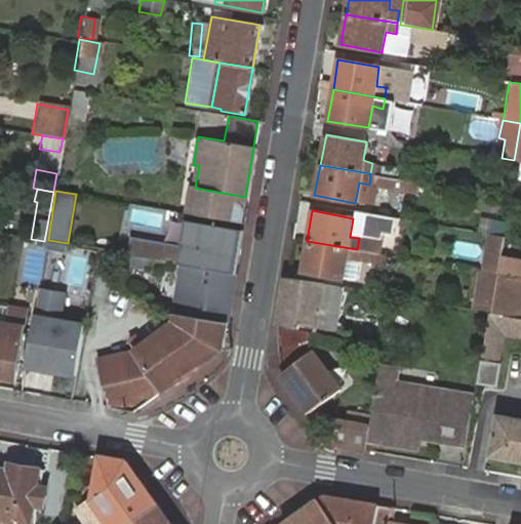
[(501,234),(503,222),(478,216),(475,229),(501,234)]
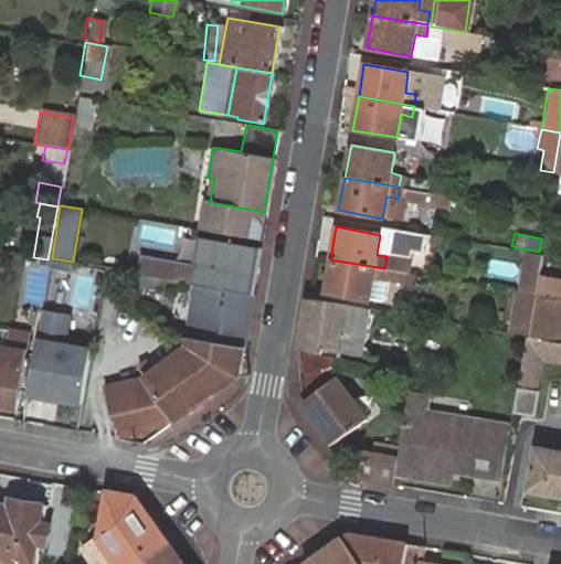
[(250,294),(257,247),(201,237),(194,273),(159,266),(159,269),(146,267),(145,276),(158,278),(192,285),(250,294)]
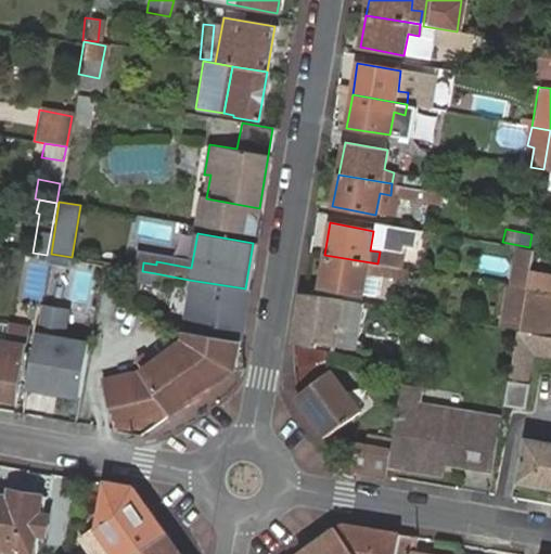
[(377,263),(324,255),(318,287),(361,295),(366,273),(375,275),(376,273),(417,281),(419,271),(377,263)]
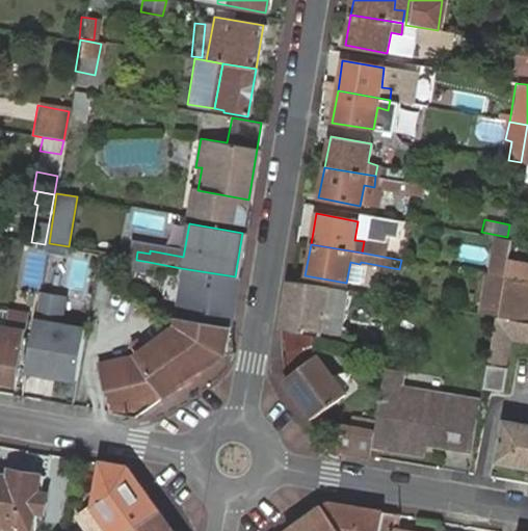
[(129,259),(127,270),(147,274),(149,262),(136,260),(129,259)]
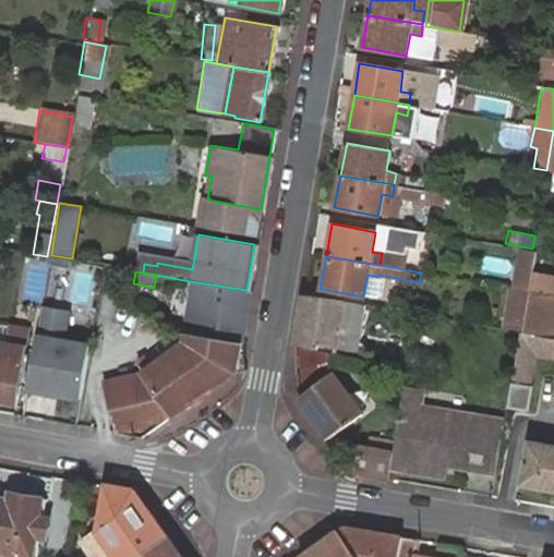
[(238,342),(247,290),(190,281),(182,326),(187,327),(187,334),(238,342)]
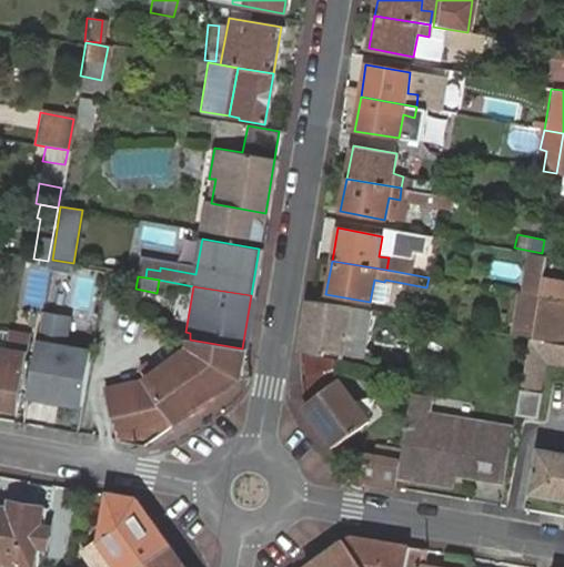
[(563,301),(535,296),(527,336),(562,343),(563,327),(563,301)]
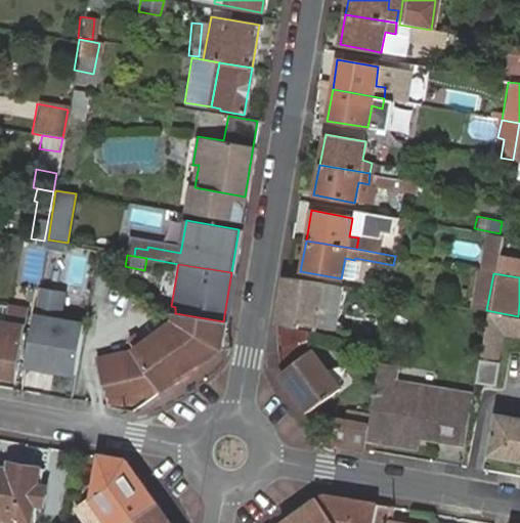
[(313,327),(321,281),(284,275),(276,319),(313,327)]
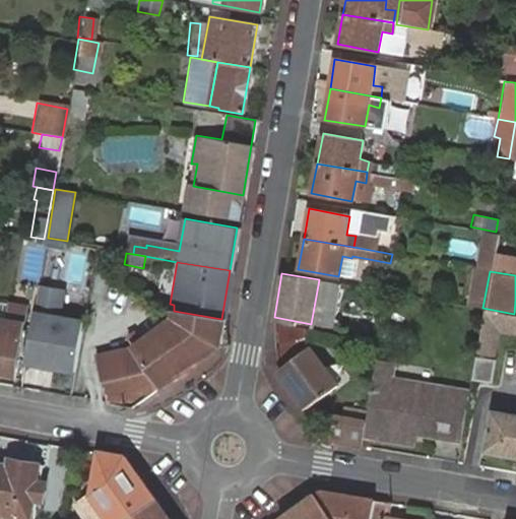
[(467,276),(463,299),(477,302),(481,279),(467,276)]
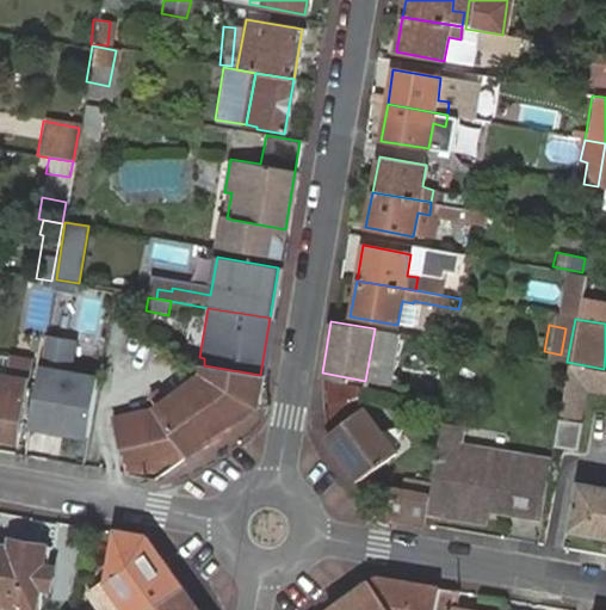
[(76,340),(45,334),(28,430),(87,442),(99,375),(70,369),(76,340)]
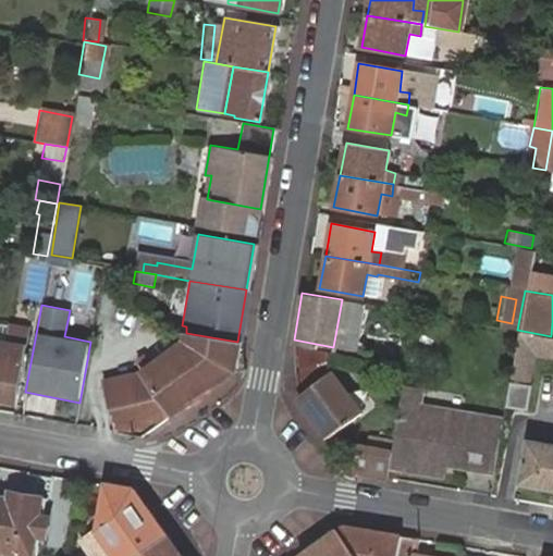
[(0,344),(24,348),(27,325),(0,321),(0,344)]
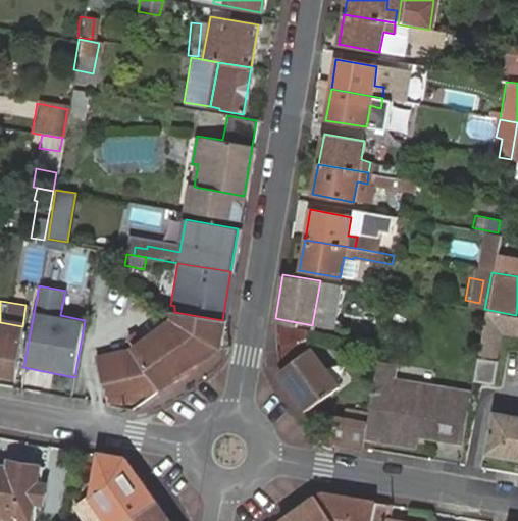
[(218,347),(222,320),(174,312),(171,311),(170,321),(137,344),(131,334),(124,339),(131,348),(95,360),(101,385),(106,404),(133,408),(218,347)]
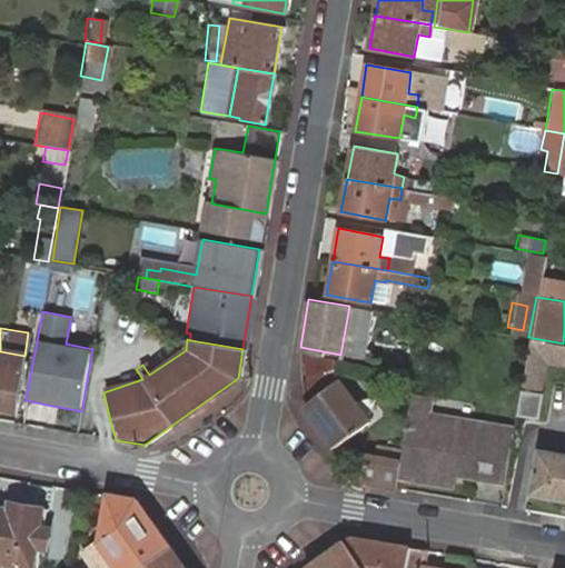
[(564,345),(531,340),(522,385),(541,388),(545,358),(564,361),(564,345)]
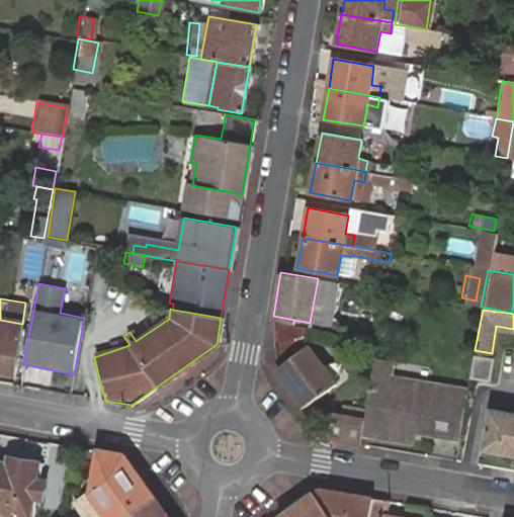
[(0,371),(13,374),(22,324),(0,320),(0,371)]
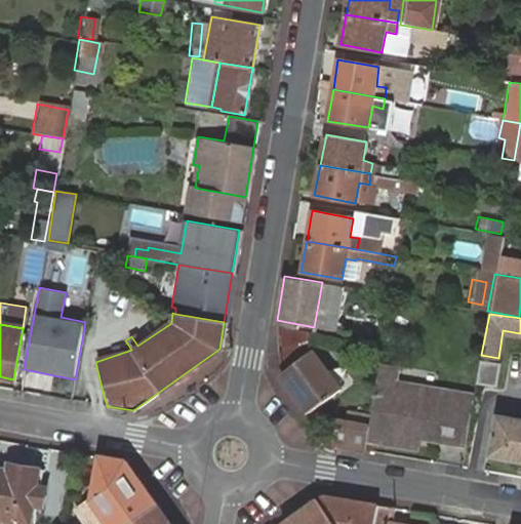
[(279,372),(308,411),(337,390),(309,351),(279,372)]
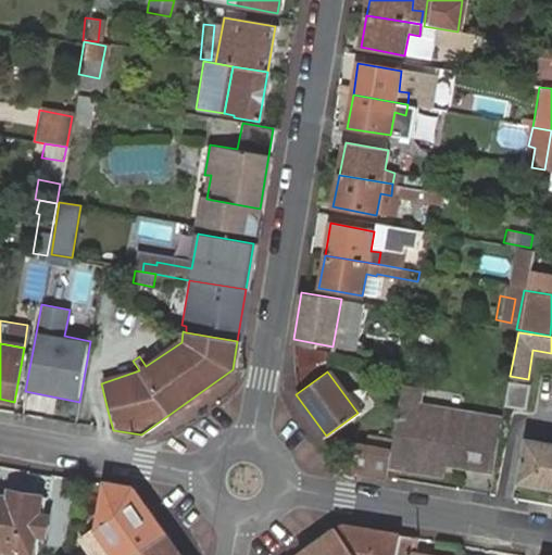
[(403,373),(388,463),(446,474),(448,463),(491,470),(497,438),(446,429),(452,395),(434,392),(436,378),(403,373)]
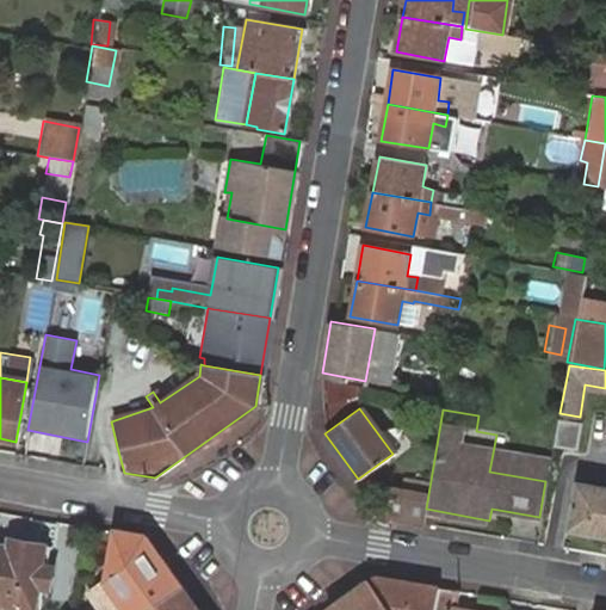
[(555,444),(575,448),(580,423),(560,419),(555,444)]
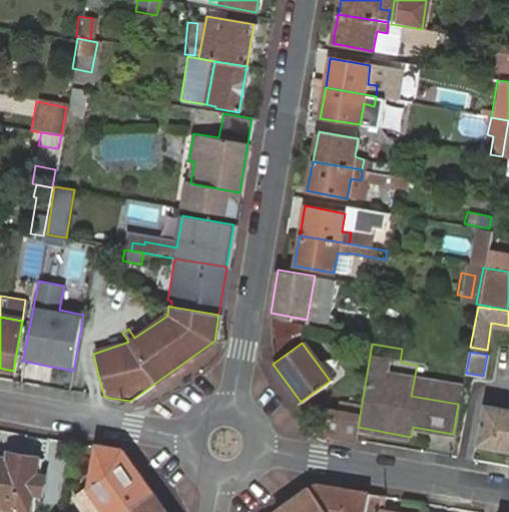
[(325,435),(356,440),(358,427),(361,409),(361,406),(338,401),(336,411),(329,410),(325,435)]
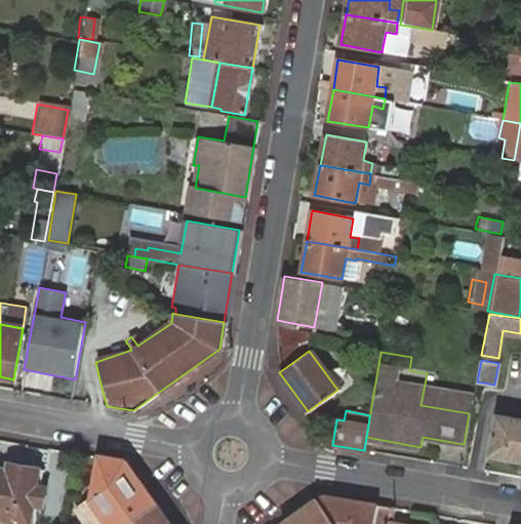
[(520,418),(496,414),(489,453),(520,459),(520,418)]
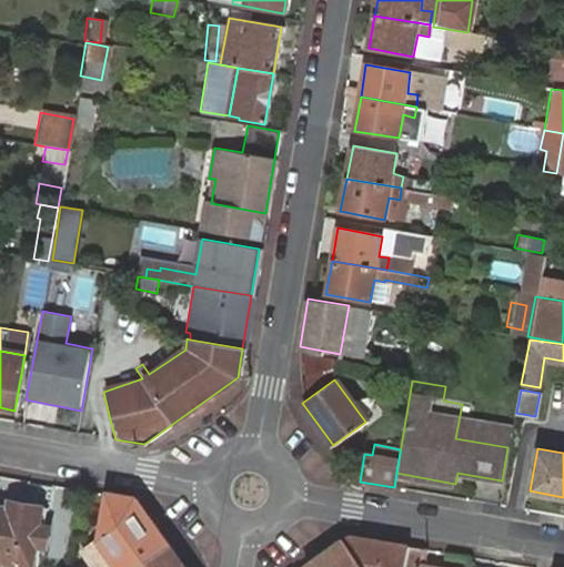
[(133,499),(106,495),(98,542),(116,566),(136,566),(167,546),(133,499)]
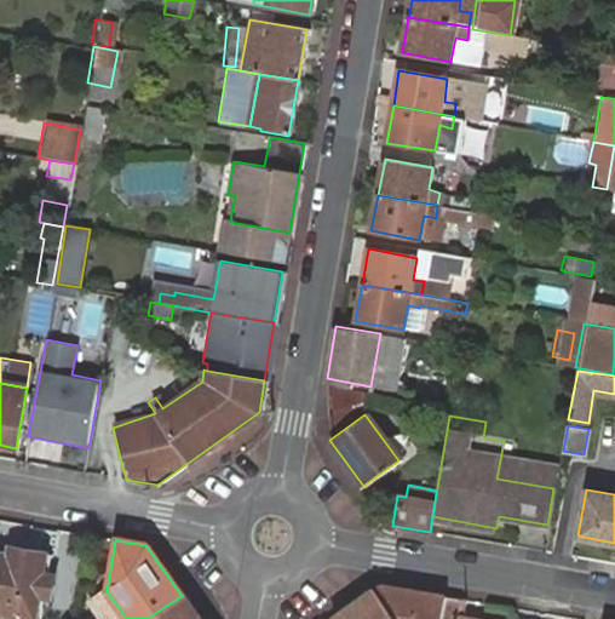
[(0,614),(1,611),(17,614),(16,618),(32,618),(41,552),(22,549),(21,557),(0,554),(0,614)]
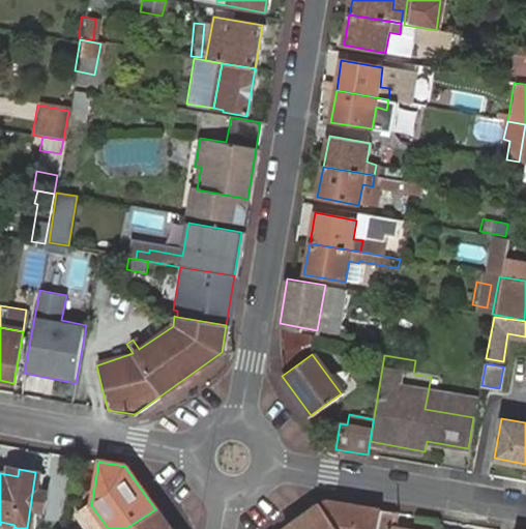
[(285,528),(376,528),(379,509),(326,500),(285,528)]
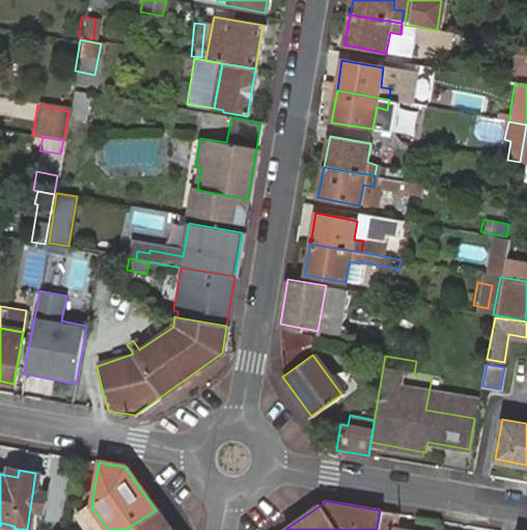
[(108,529),(91,506),(81,513),(92,529),(108,529)]
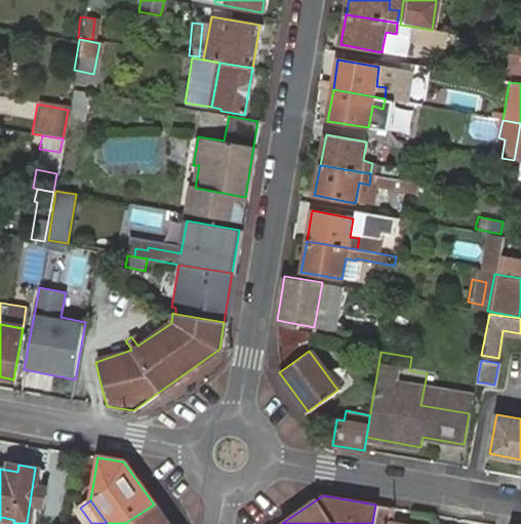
[(167,523),(154,505),(125,523),(167,523)]
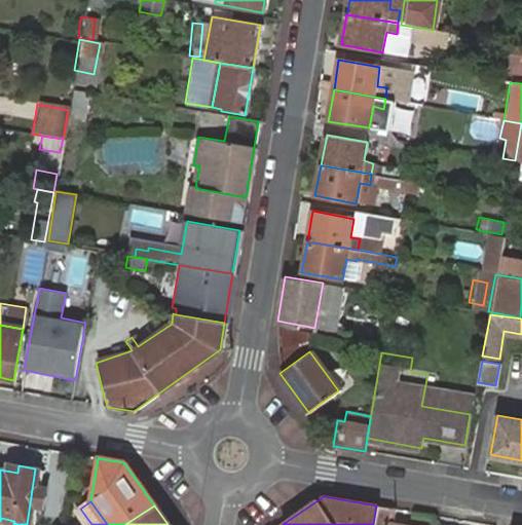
[(399,524),(392,524),(394,509),(376,505),(373,524),(399,524)]
